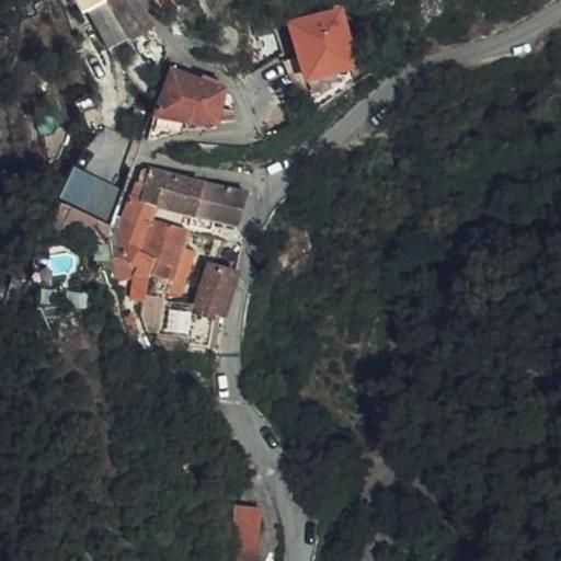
[(70,0),(80,15),(86,12),(105,0),(112,10),(132,41),(153,27),(136,0),(70,0)]
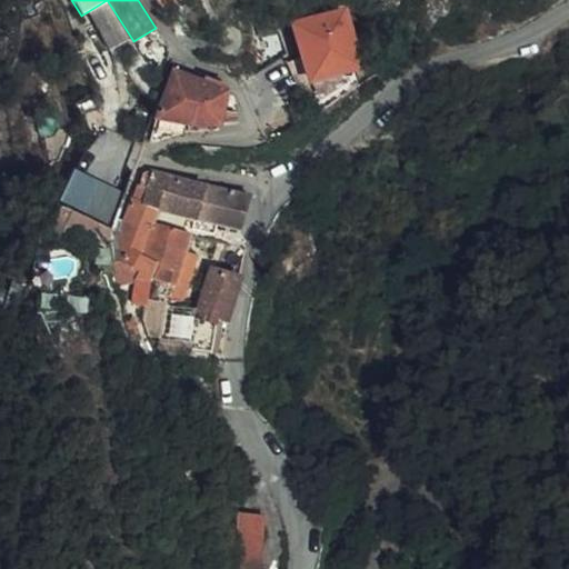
[(107,0),(87,12),(91,23),(113,10),(107,0)]
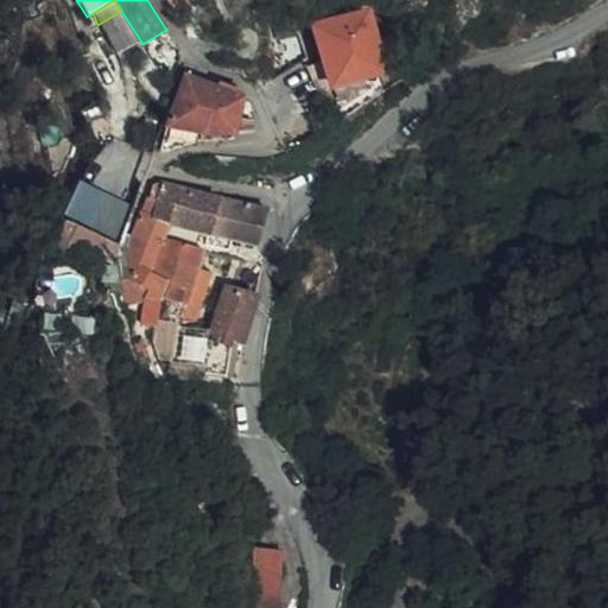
[(385,73),(368,13),(315,27),(330,89),(385,73)]
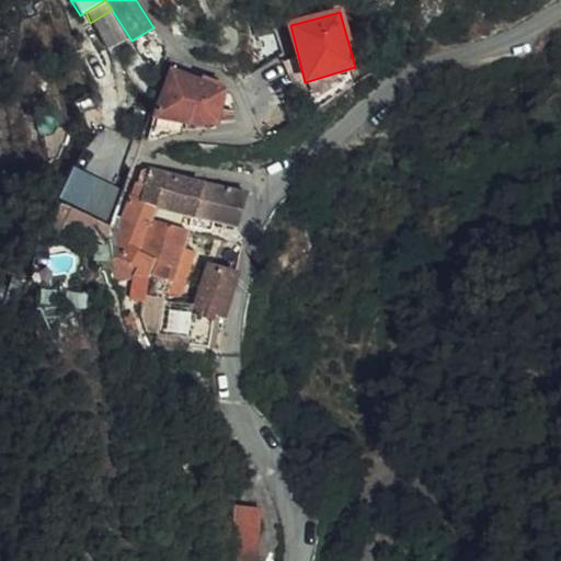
[(176,75),(171,72),(147,139),(173,134),(176,122),(186,123),(198,83),(176,75)]
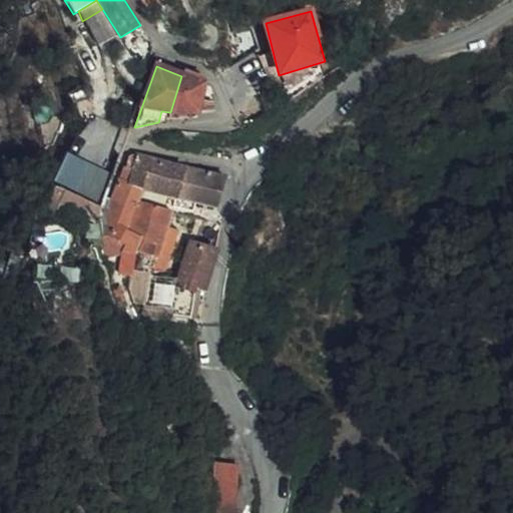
[(178,113),(193,114),(193,113),(200,113),(213,110),(212,102),(199,100),(203,84),(181,76),(170,112),(178,113)]
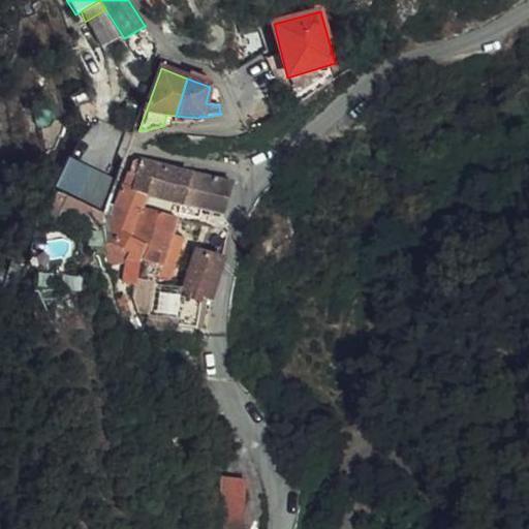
[(166,115),(163,126),(174,123),(176,116),(166,115)]
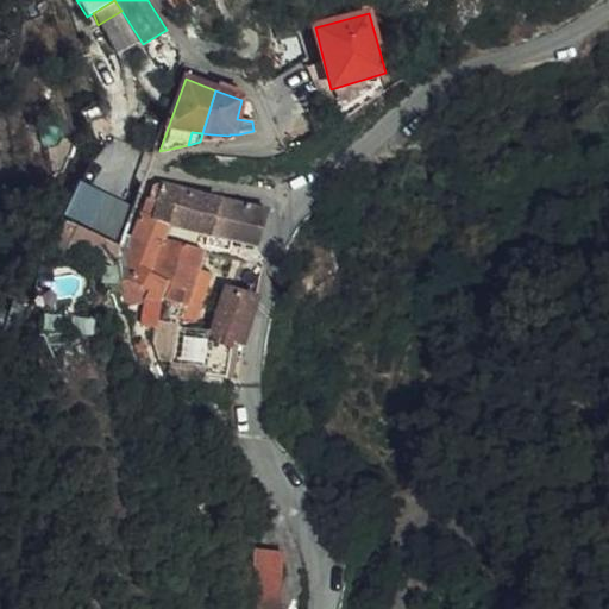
[(66,215),(93,228),(105,195),(81,183),(77,188),(66,215)]
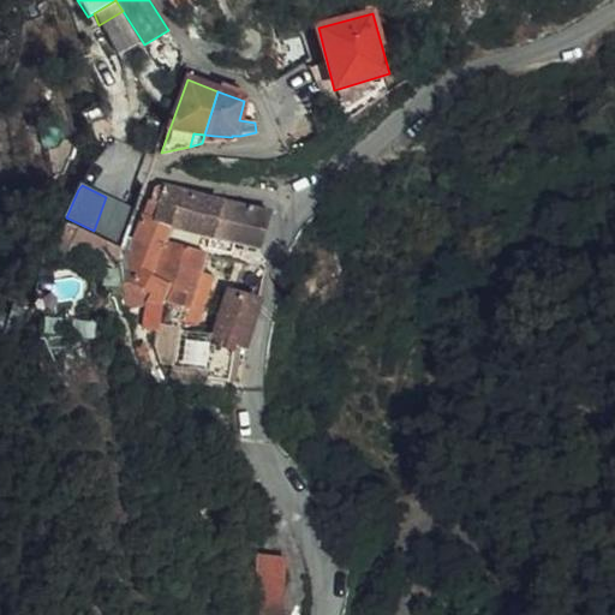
[(180,191),(161,186),(155,190),(143,220),(172,227),(180,191)]
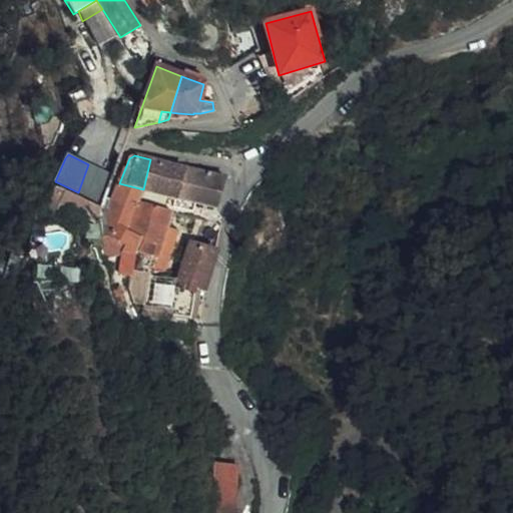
[(165,162),(150,159),(143,189),(159,193),(165,162)]
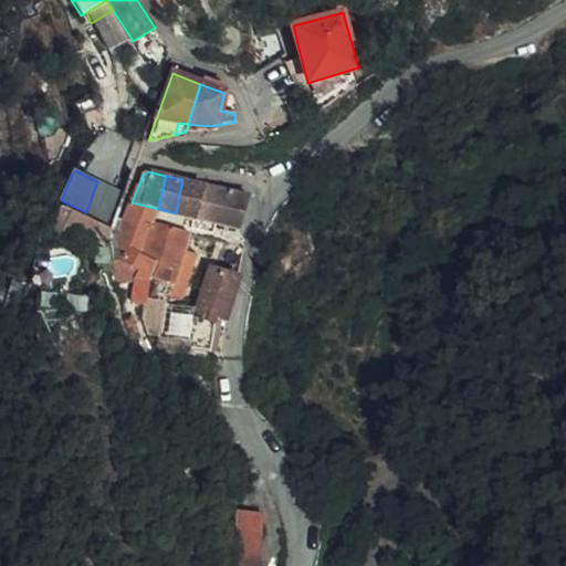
[(205,186),(182,179),(176,213),(190,218),(195,219),(205,186)]
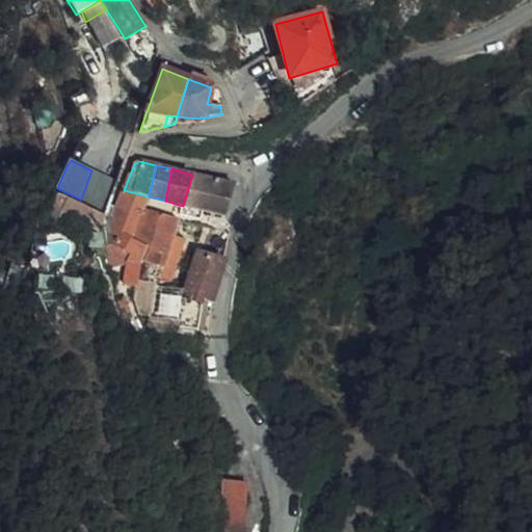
[(81,200),(104,210),(114,181),(91,170),(81,200)]
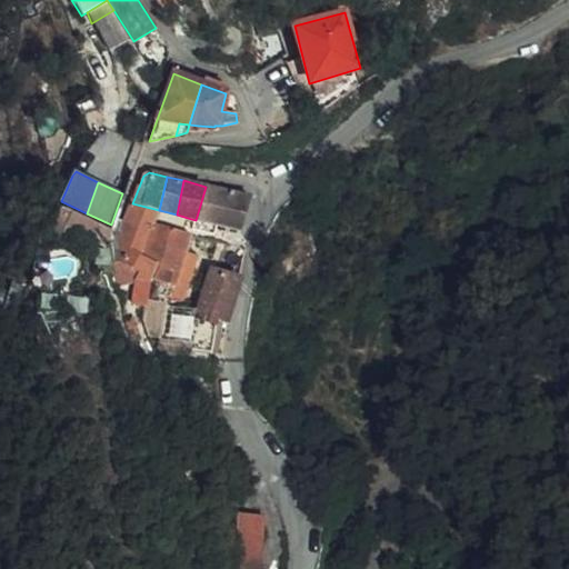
[(231,192),(206,187),(196,220),(216,225),(222,227),(231,192)]
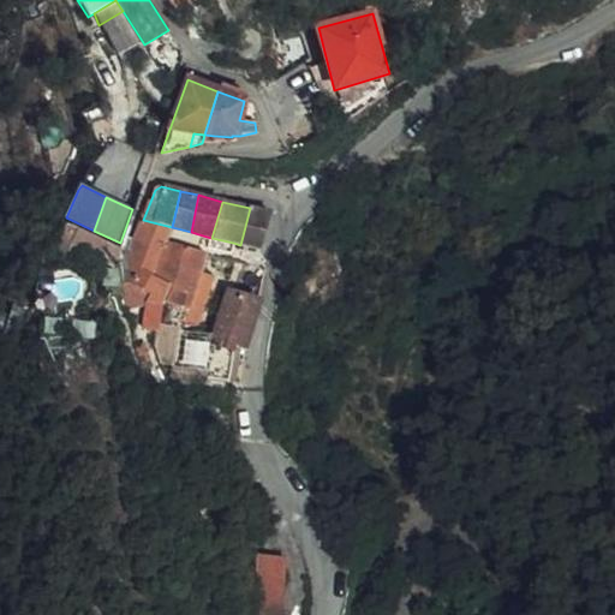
[(260,250),(270,213),(250,208),(240,245),(260,250)]
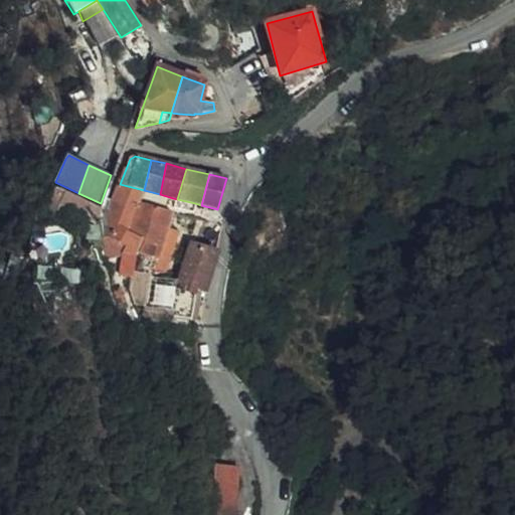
[(109,214),(133,222),(140,202),(144,190),(120,184),(109,214)]
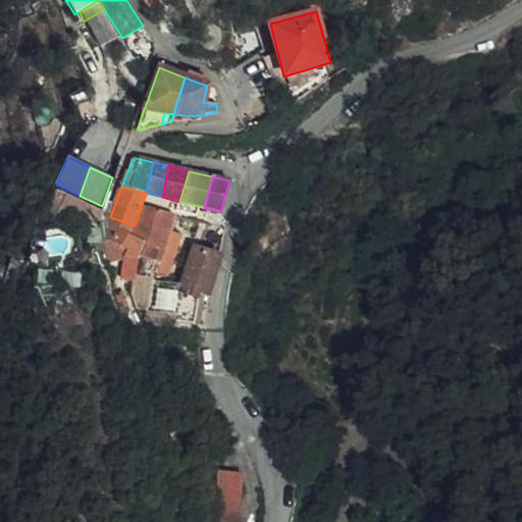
[(162,197),(146,193),(142,205),(149,208),(162,212),(176,217),(177,211),(173,210),(175,201),(162,197)]
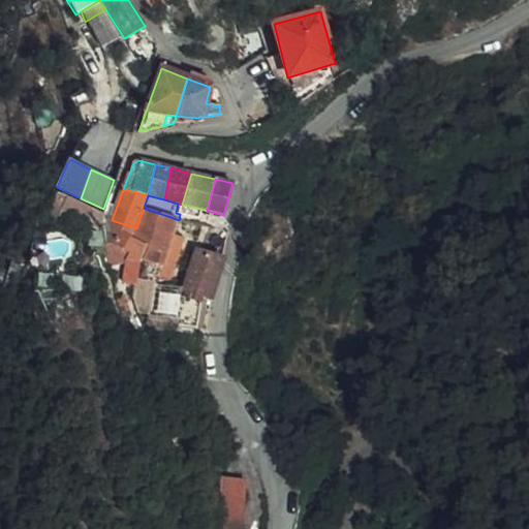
[(197,219),(200,209),(182,205),(178,204),(176,213),(180,214),(197,219)]
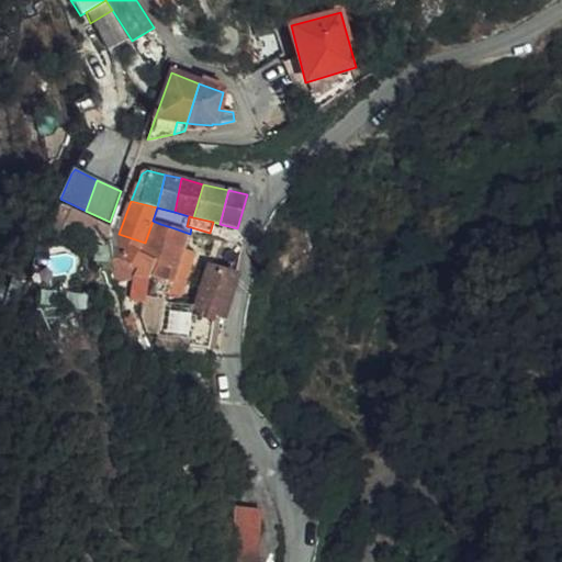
[(160,224),(153,245),(149,258),(155,261),(157,262),(163,265),(175,228),(160,224)]
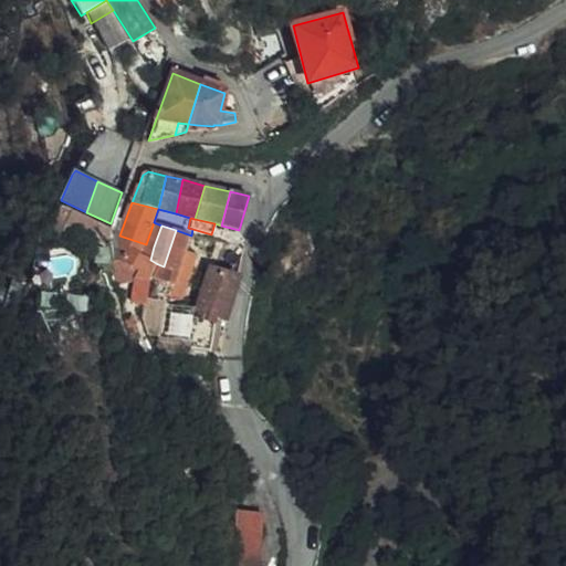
[(186,252),(191,236),(176,230),(164,266),(180,273),(186,252)]
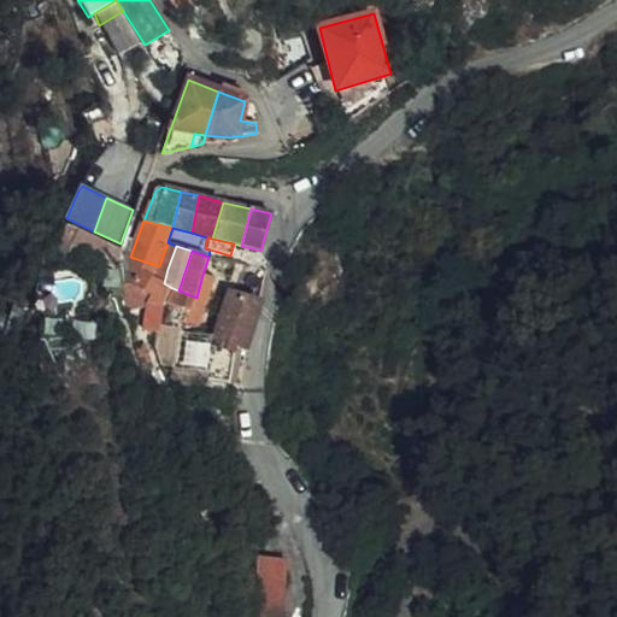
[(159,266),(130,257),(137,289),(151,295),(148,307),(164,309),(166,304),(172,288),(170,287),(164,283),(168,269),(159,266)]
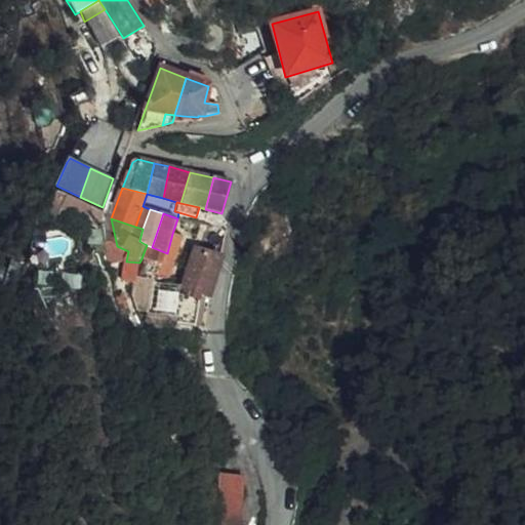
[(184,237),(172,234),(167,253),(163,265),(174,269),(184,237)]
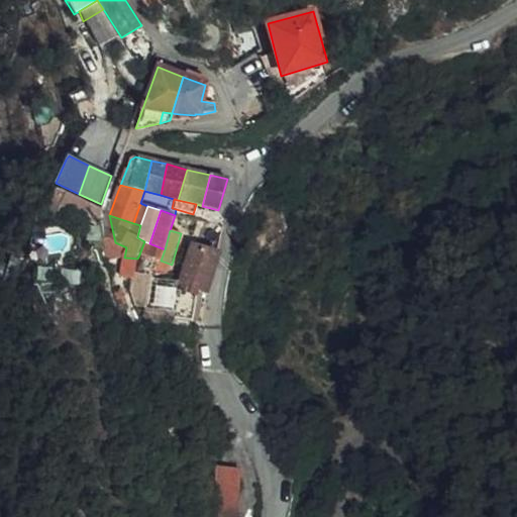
[(144,241),(139,254),(161,261),(165,249),(149,243),(144,241)]
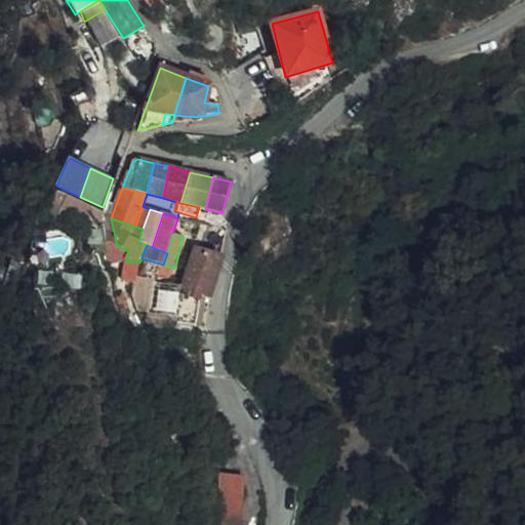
[(185,280),(182,288),(196,292),(210,296),(221,260),(221,257),(194,249),(185,280)]
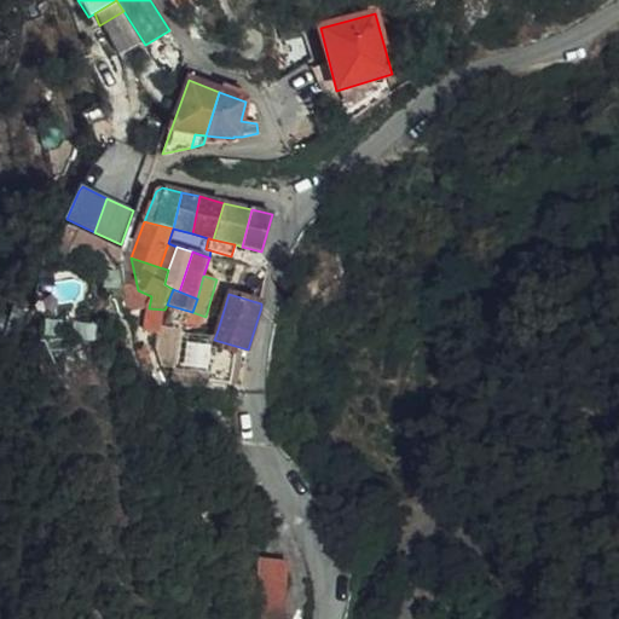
[(145,323),(162,325),(163,322),(165,311),(165,310),(149,308),(145,323)]
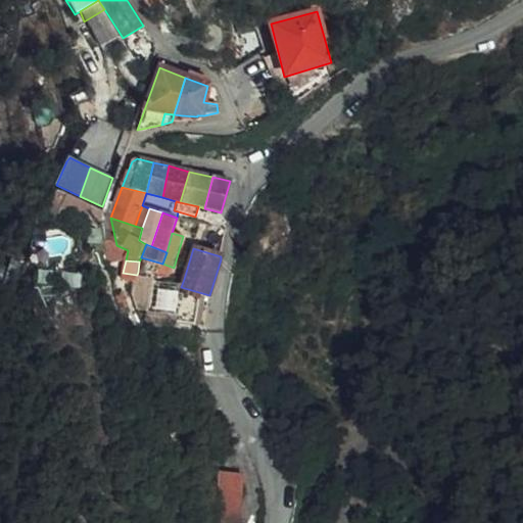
[(177,305),(175,328),(190,327),(195,291),(181,287),(180,292),(177,305)]
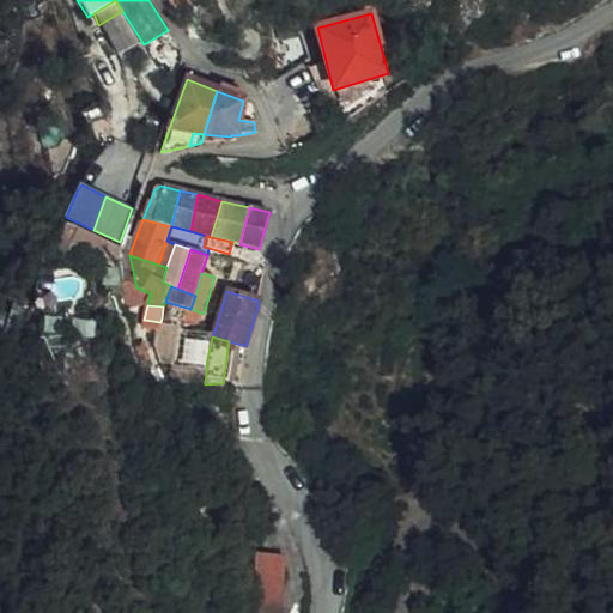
[(258,553),(252,612),(280,612),(285,557),(258,553)]
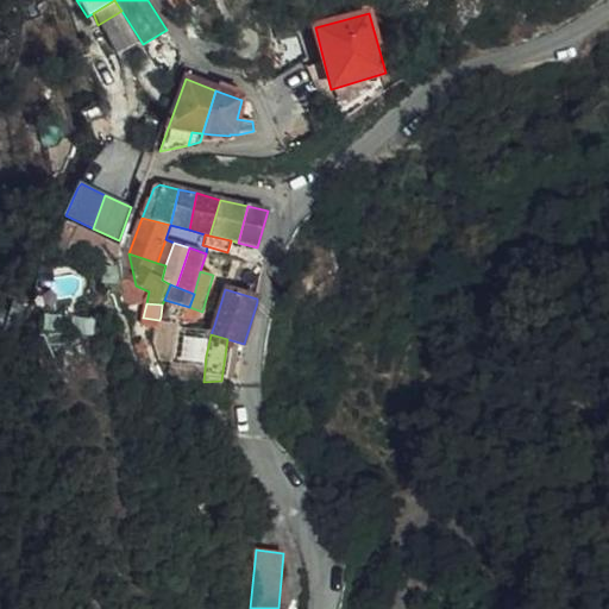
All buildings are outlined.
